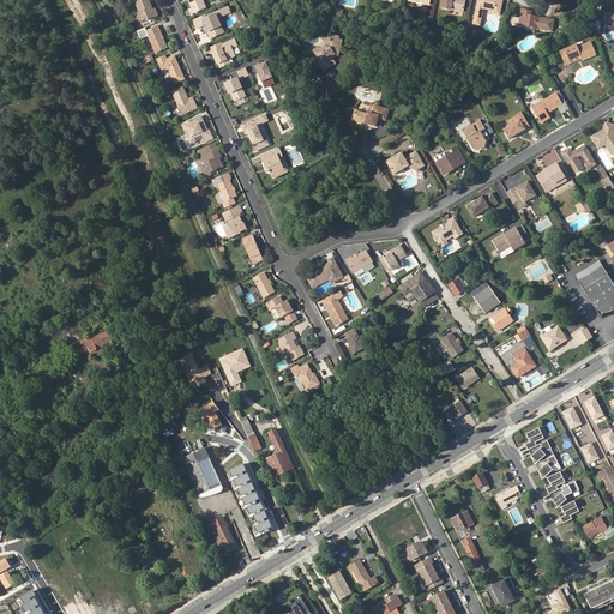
[(144,22),(156,16),(152,10),(150,10),(145,0),(133,0),(132,0),(138,13),(137,14),(136,16),(138,22),(139,22),(143,19),(144,22)]
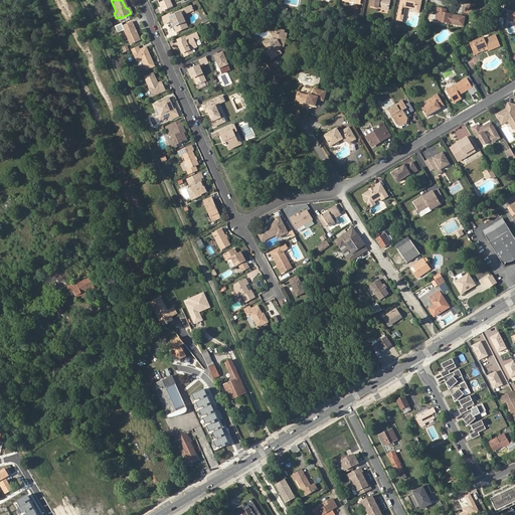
[(156,0),(160,8),(158,9),(160,12),(172,7),(168,0),(156,0)]
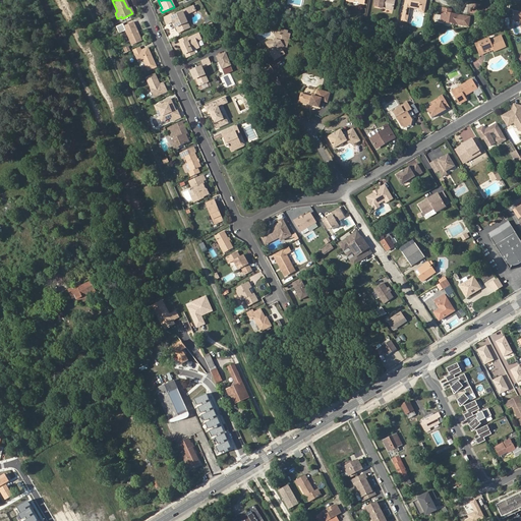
[(375,0),(374,6),(393,10),(394,0),(375,0)]
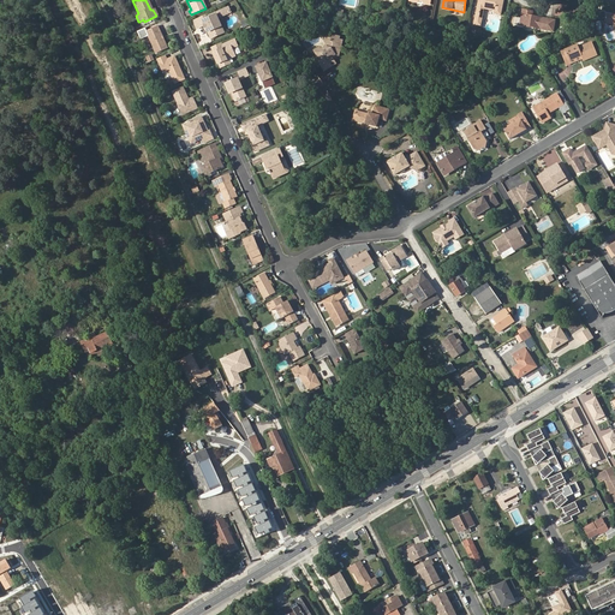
[(477,0),(473,24),(481,25),(484,9),(494,11),(494,13),(501,16),(503,0),(477,0)]
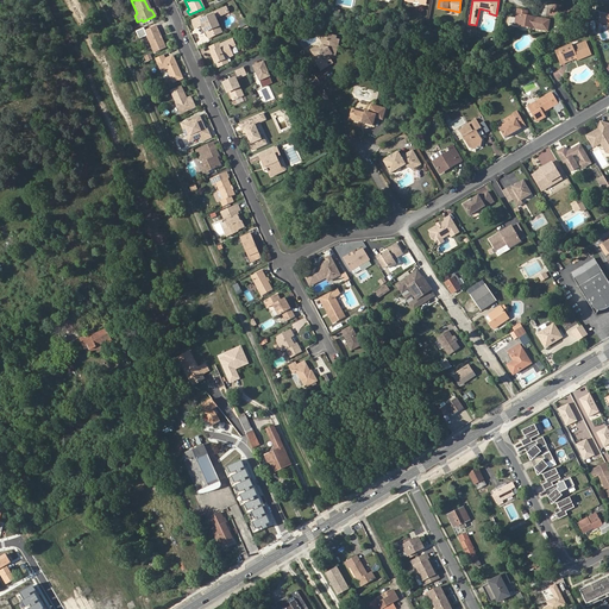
[(542,18),(535,17),(526,14),(523,14),(525,10),(518,7),(515,16),(510,14),(509,22),(519,24),(520,22),(528,24),(527,26),(540,29),(542,18)]
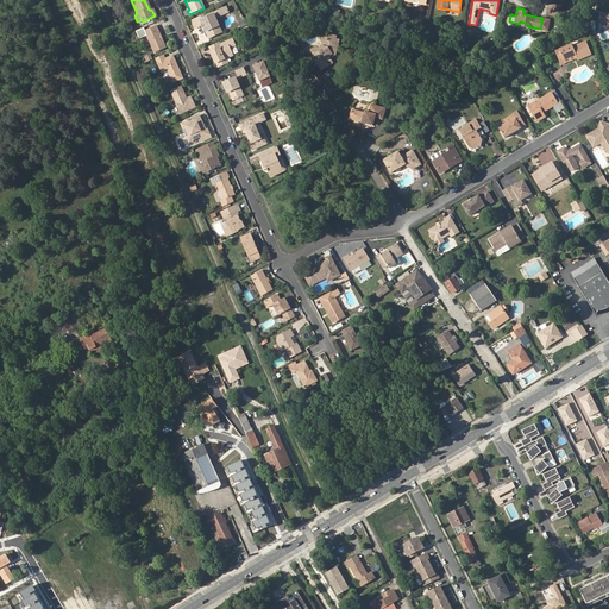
[(202,18),(202,17),(190,22),(194,30),(201,26),(202,25),(203,27),(202,29),(203,30),(203,29),(208,38),(214,36),(213,35),(220,32),(218,26),(213,25),(211,19),(214,18),(214,19),(220,17),(218,12),(202,18)]
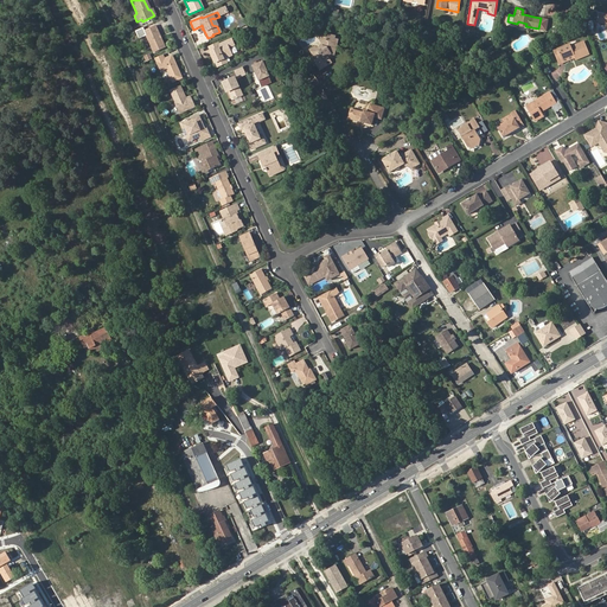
[(164,49),(154,27),(142,32),(152,55),(164,49)]
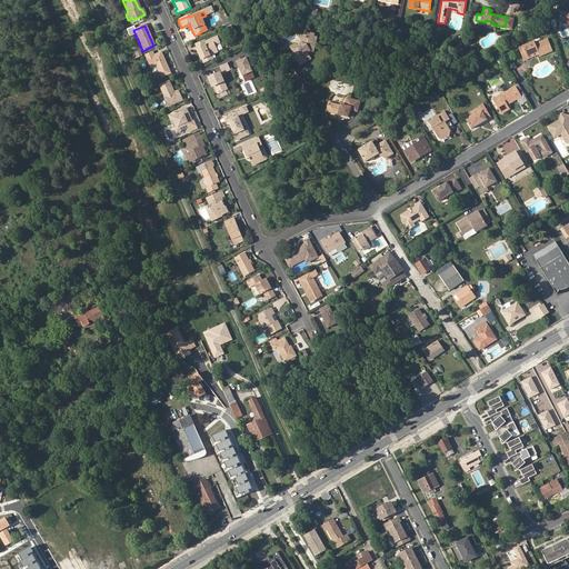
[(312,35),(316,40),(318,37),(315,35),(315,32),(305,30),(305,33),(312,35)]
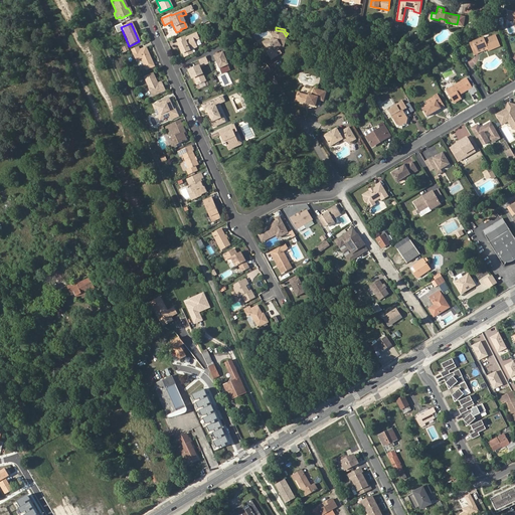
[(275,52),(279,49),(277,46),(280,44),(283,45),(285,41),(287,40),(286,37),(286,36),(283,31),(276,30),(272,29),(272,32),(274,35),(273,37),(270,39),(269,38),(264,41),(266,44),(265,46),(266,47),(265,48),(266,51),(268,51),(269,52),(272,57),(276,54),(275,52)]
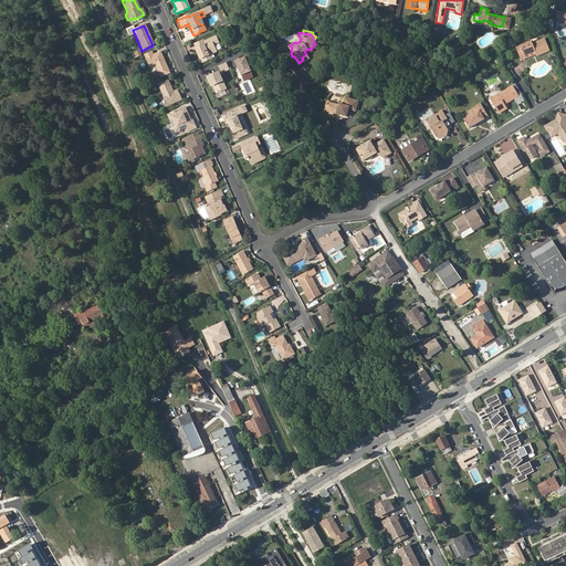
[(207,55),(210,54),(212,53),(210,46),(218,43),(215,37),(203,42),(202,41),(195,44),(197,51),(200,51),(201,53),(200,53),(203,60),(208,59),(207,55)]
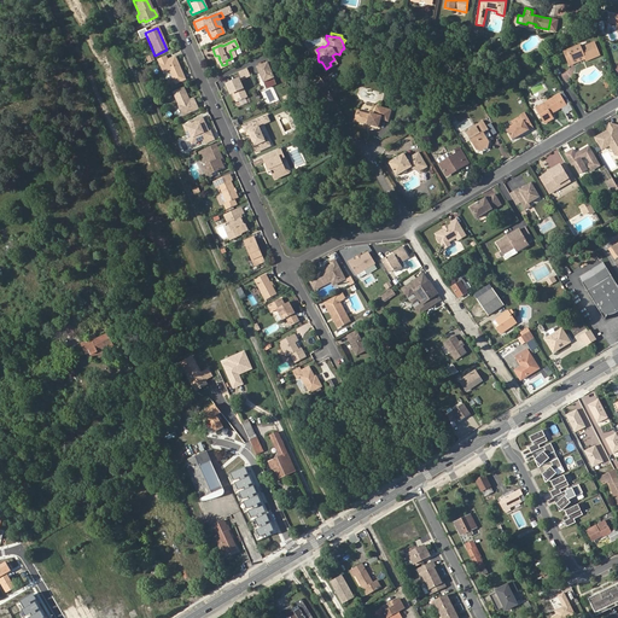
[(584,54),(586,58),(587,60),(600,56),(595,42),(581,48),(579,46),(564,52),(569,65),(573,63),(572,59),(584,54)]
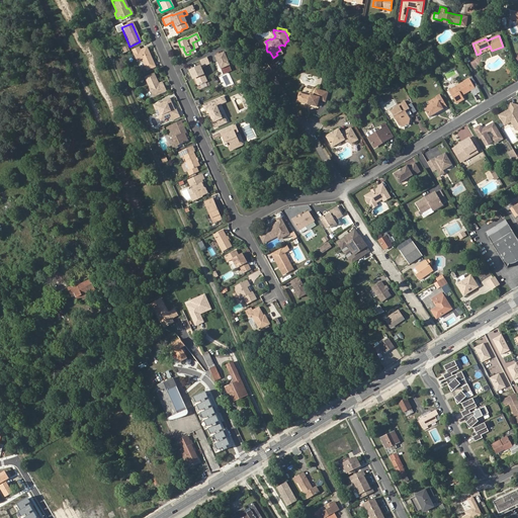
[(193,54),(192,50),(189,51),(190,54),(186,55),(183,49),(184,49),(183,47),(180,47),(185,58),(193,54)]
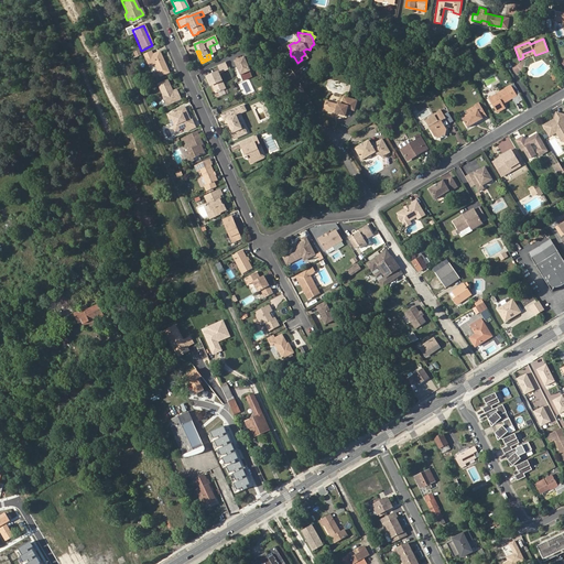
[(149,53),(142,55),(148,68),(154,66),(159,77),(167,74),(162,61),(161,62),(159,58),(161,57),(159,53),(151,56),(149,53)]
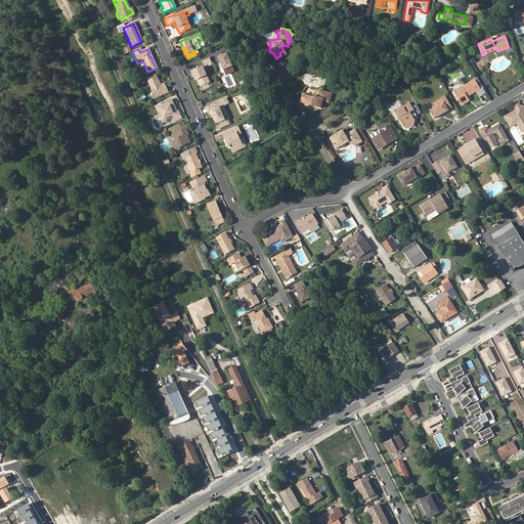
[(231,51),(227,53),(230,60),(236,58),(231,51)]
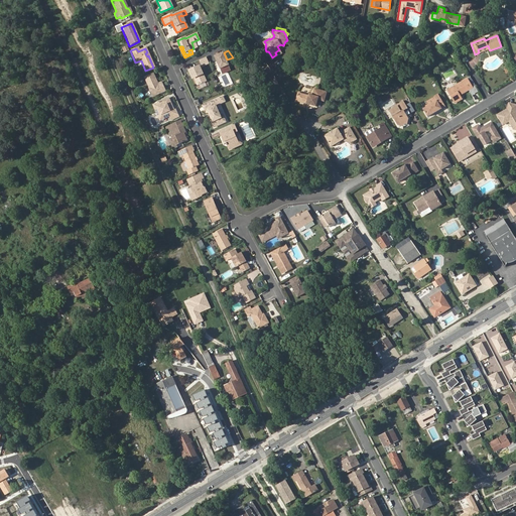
[(224,52),(215,56),(221,70),(229,65),(227,59),(224,52)]
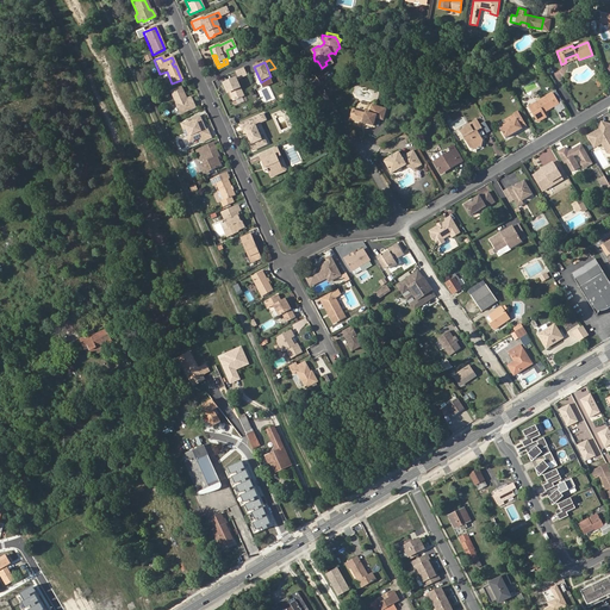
[(236,72),(238,79),(247,75),(244,68),(236,72)]
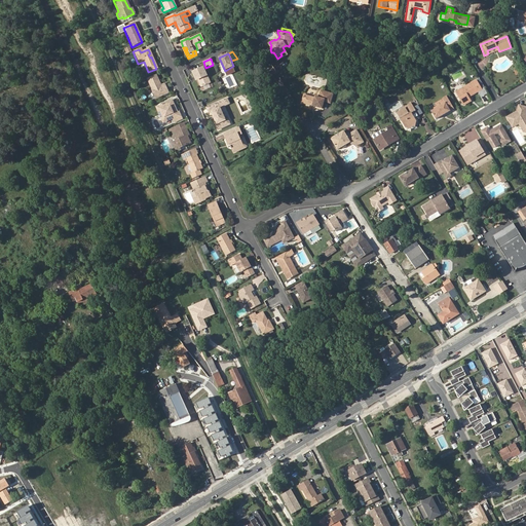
[(203,68),(192,72),(194,77),(195,77),(196,79),(197,79),(200,86),(210,82),(203,68)]
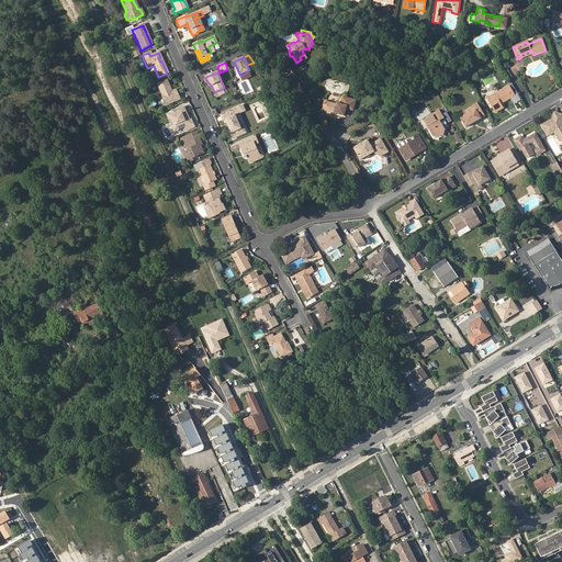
[(166,80),(156,85),(166,105),(179,100),(175,90),(170,92),(169,92),(169,91),(170,91),(166,80)]
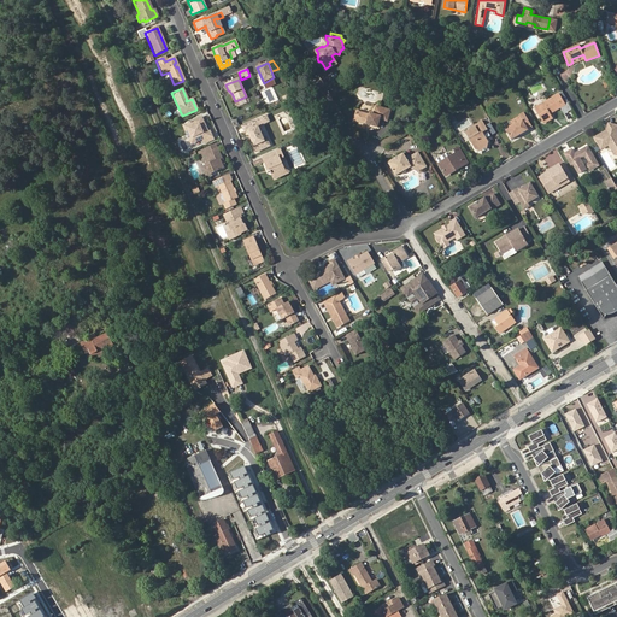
[(545,118),(546,122),(552,119),(550,115),(565,106),(559,95),(535,107),(541,118),(545,118)]
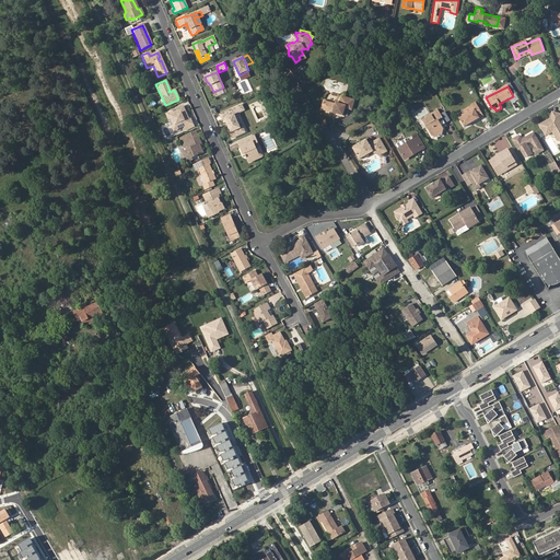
[(343,115),(347,107),(348,105),(354,107),(357,98),(343,94),(341,102),(337,101),(337,103),(325,98),(323,108),(334,112),(335,111),(337,112),(337,113),(343,115)]
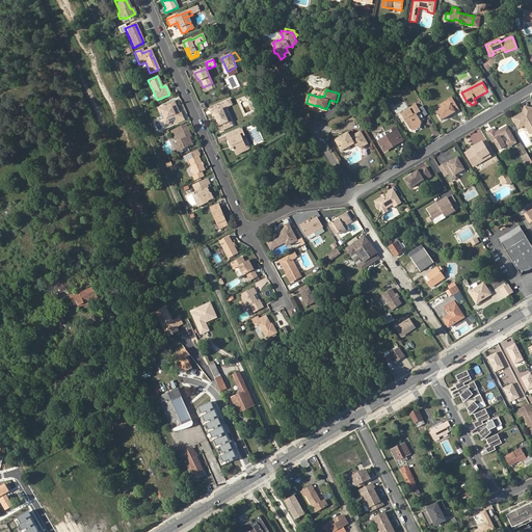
[(441,120),(459,109),(452,97),(448,99),(450,104),(436,111),(441,120)]
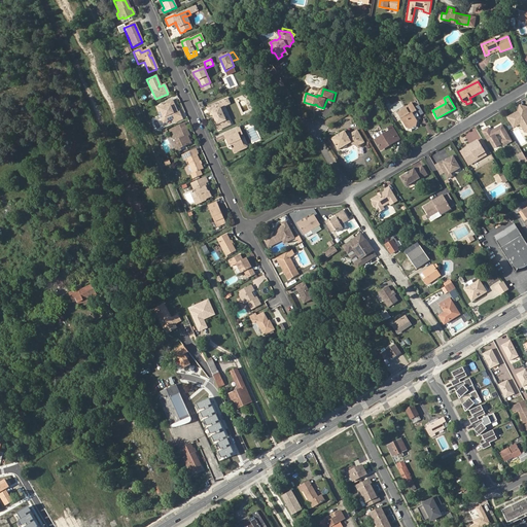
[(174,109),(171,101),(165,104),(166,105),(161,108),(160,106),(159,107),(157,111),(161,118),(165,120),(166,123),(169,121),(170,118),(173,119),(174,124),(181,120),(178,112),(176,113),(176,112),(174,111),(173,110),(174,109)]
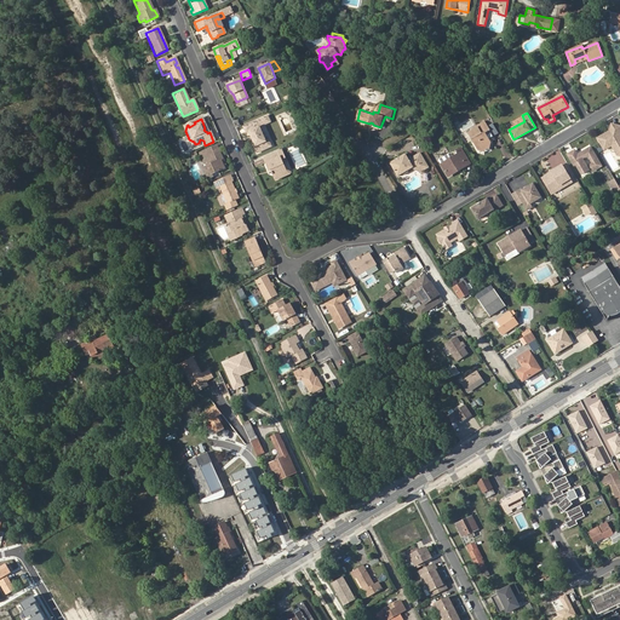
[(260,120),(242,127),(245,133),(248,132),(251,138),(252,138),(253,141),(252,142),(254,147),(253,148),(256,154),(271,148),(268,141),(265,142),(259,127),(263,126),(260,120)]
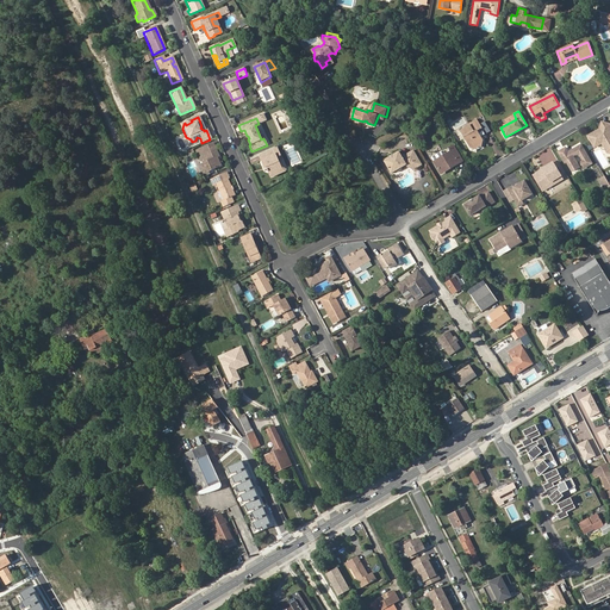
[(461,130),(471,147),(483,139),(480,135),(478,131),(479,129),(480,129),(481,128),(477,118),(468,124),(470,125),(461,130)]
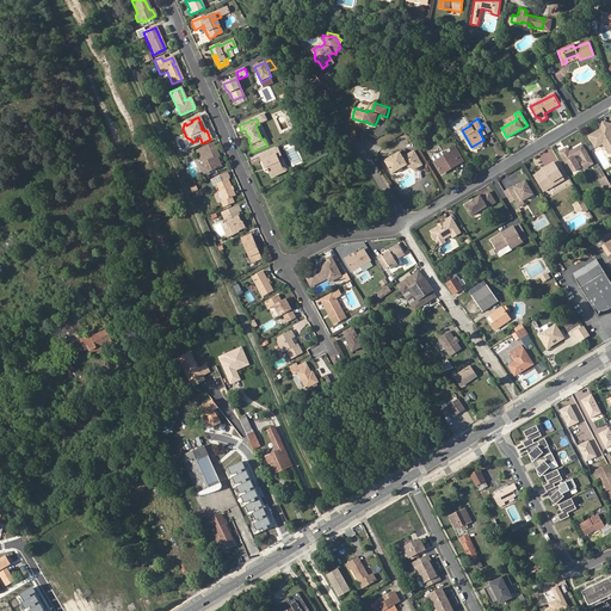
[(603,123),(602,127),(603,128),(603,129),(600,131),(599,130),(590,136),(597,147),(604,142),(609,152),(610,152),(610,131),(610,129),(610,123),(604,122),(603,123)]
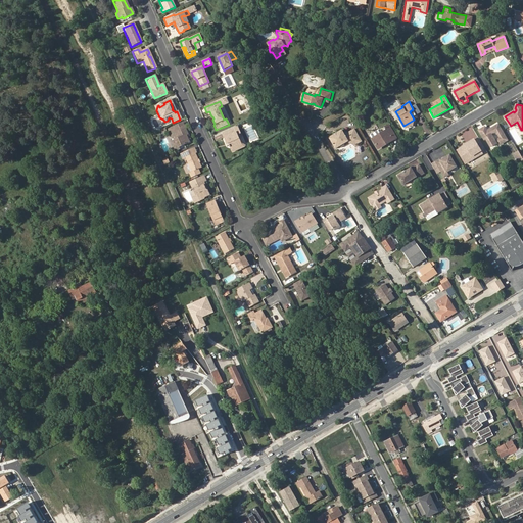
[(414,120),(403,126),(409,128),(413,126),(414,120)]
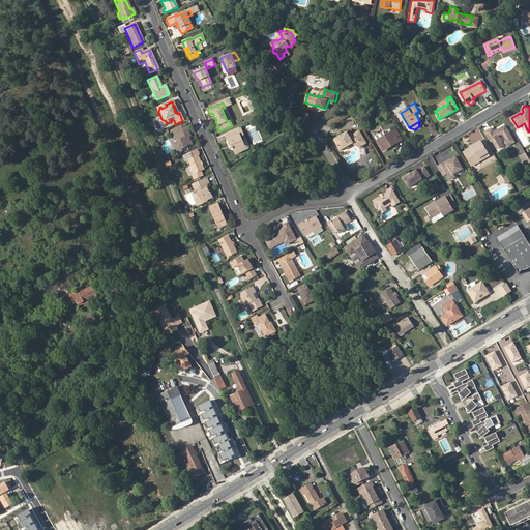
[(495,133),(494,131),(492,128),(486,131),(491,141),(493,140),(498,148),(503,145),(498,136),(503,134),(506,139),(503,141),(506,146),(514,142),(505,125),(496,130),(497,131),(495,133)]
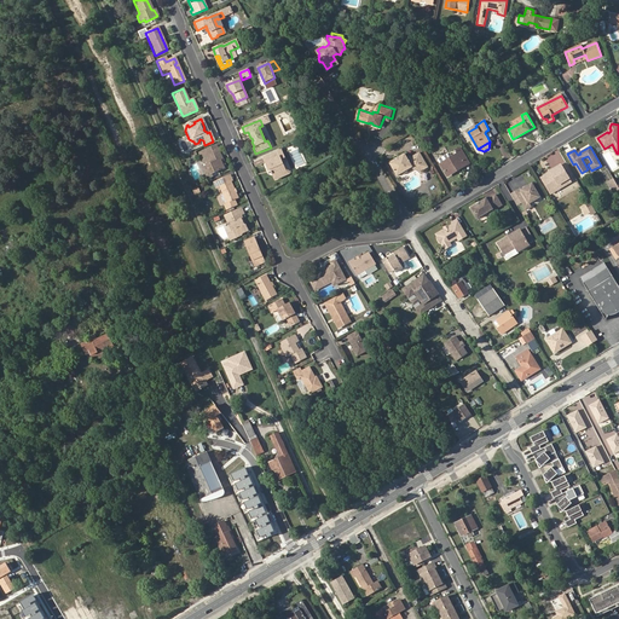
[(466,165),(469,162),(462,148),(457,150),(460,154),(441,163),(447,174),(460,167),(461,169),(466,166),(466,165)]
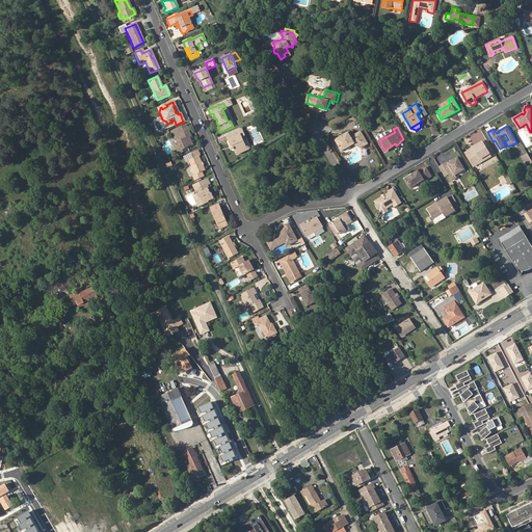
[(181,133),(180,130),(170,134),(173,137),(176,136),(179,142),(178,143),(178,144),(181,152),(192,147),(189,141),(189,139),(191,138),(187,130),(181,133)]
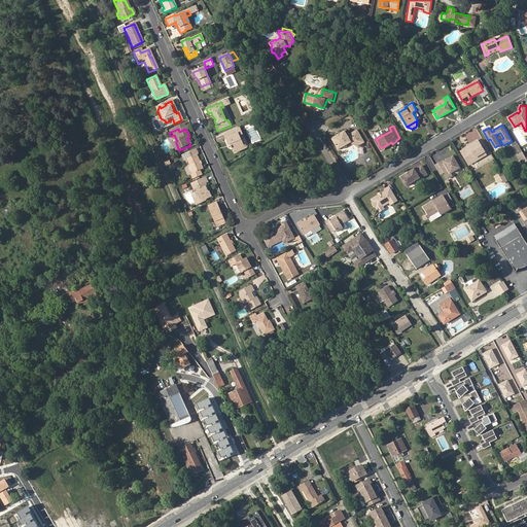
[(224,135),(227,140),(230,145),(231,144),(232,146),(231,147),(232,149),(233,149),(235,153),(241,150),(240,147),(244,146),(243,145),(241,140),(240,136),(242,135),(240,129),(224,135)]
